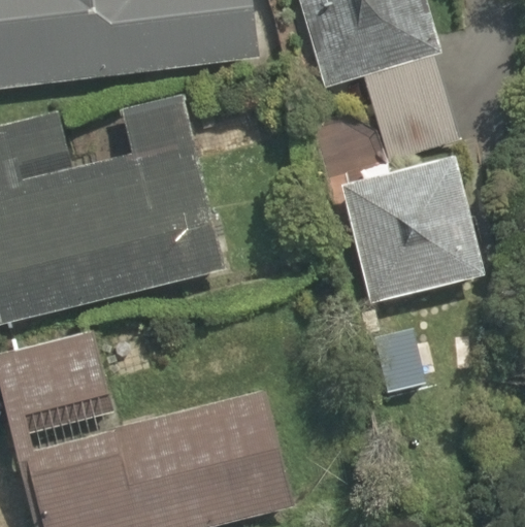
[(0,0),(0,89),(248,61),(240,0),(0,0)]
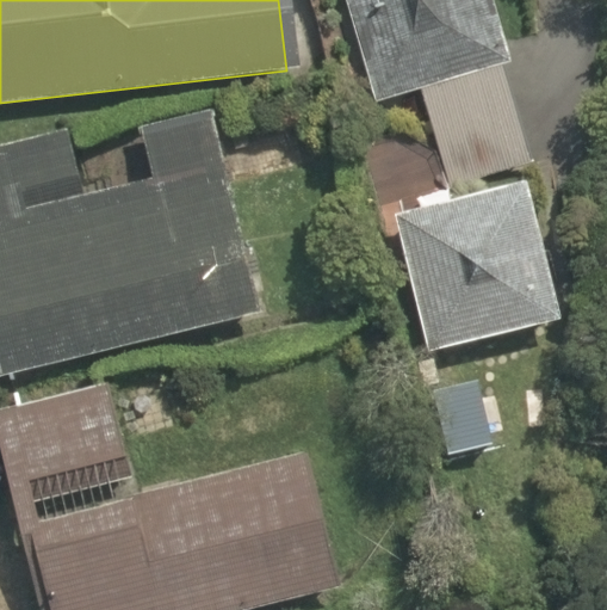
[(513,159),(489,61),(475,0),(347,0),(369,90),(426,75),(448,174),(513,159)]
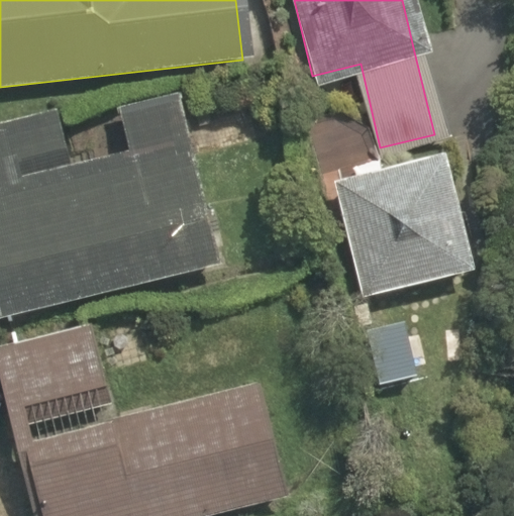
[(0,322),(218,271),(174,84),(108,99),(120,150),(66,164),(53,110),(0,121),(0,322)]
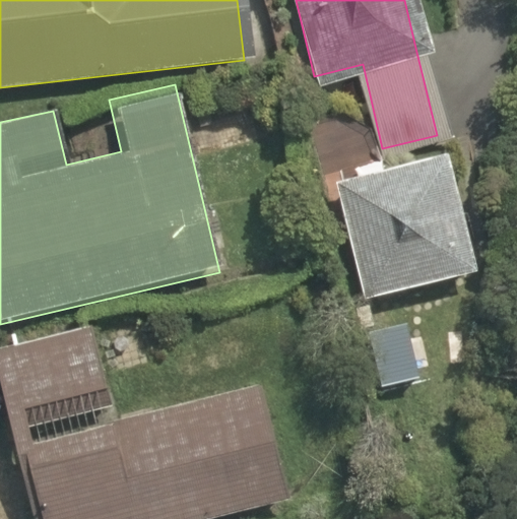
[(438,149),(333,176),(363,295),(467,269),(438,149)]
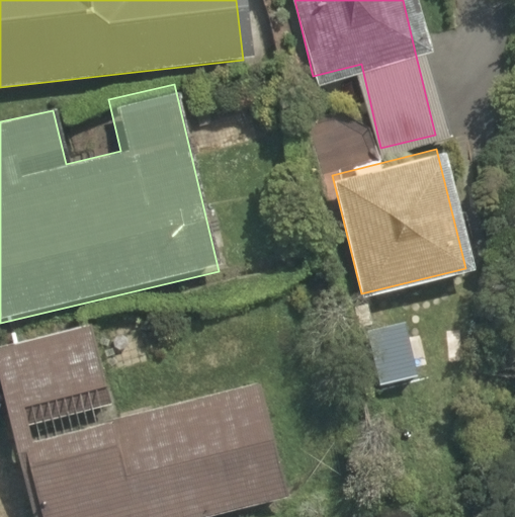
[(24,435),(43,516),(205,516),(282,497),(253,386),(111,424),(86,326),(0,348),(0,398),(11,439),(24,435)]
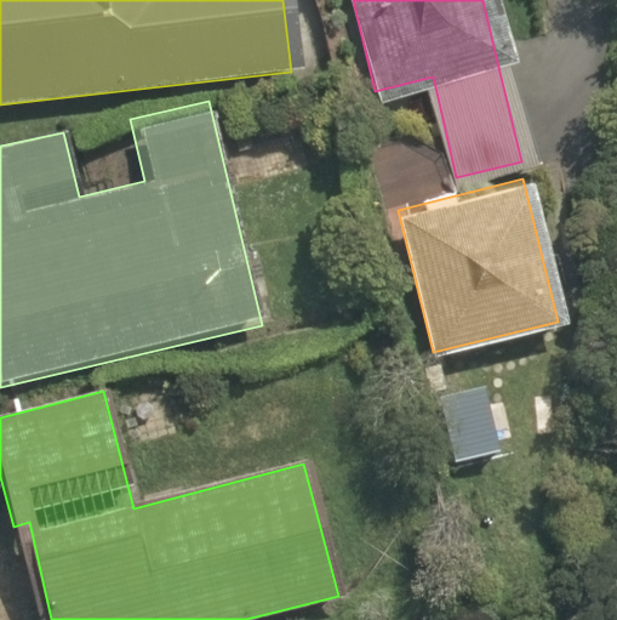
All buildings are outlined.
